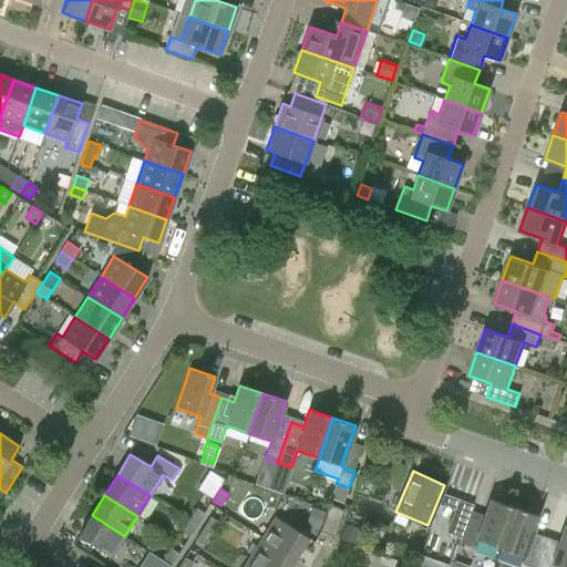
[(457,500),(446,533),(462,538),(473,505),(457,500)]
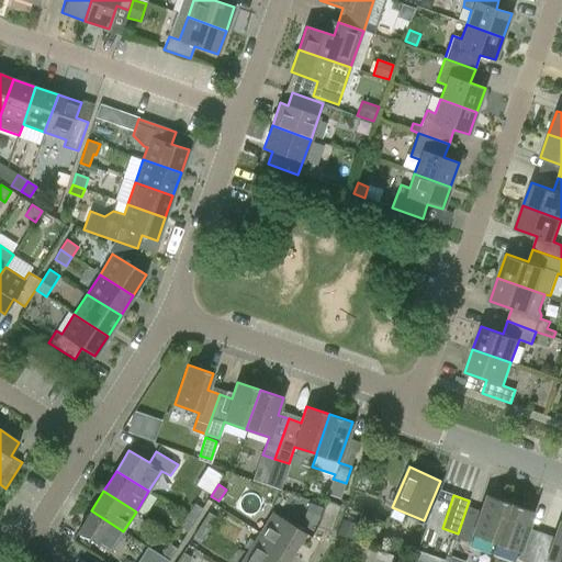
[(456,538),(469,542),(472,535),(495,543),(509,503),(485,495),(480,510),(467,506),(456,538)]
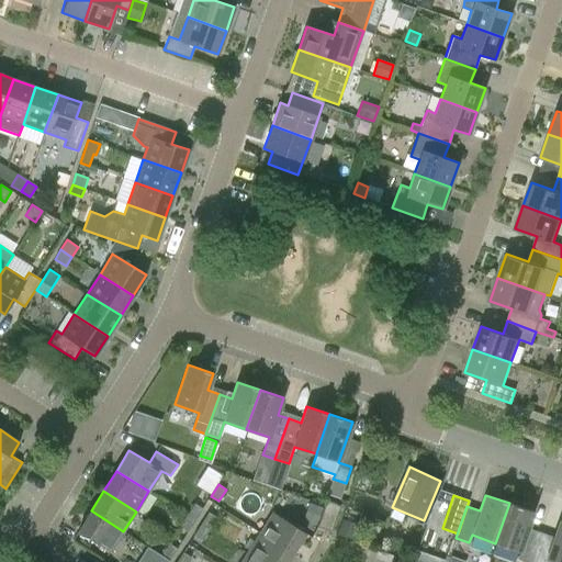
[(317,526),(332,531),(340,506),(326,501),(324,505),(317,526)]
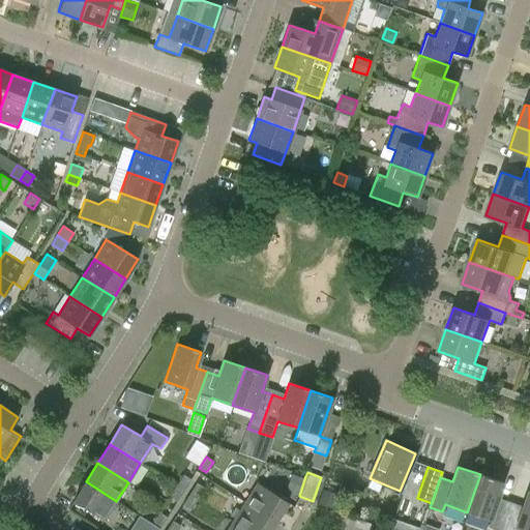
[(190,479),(183,474),(176,486),(183,491),(190,479)]
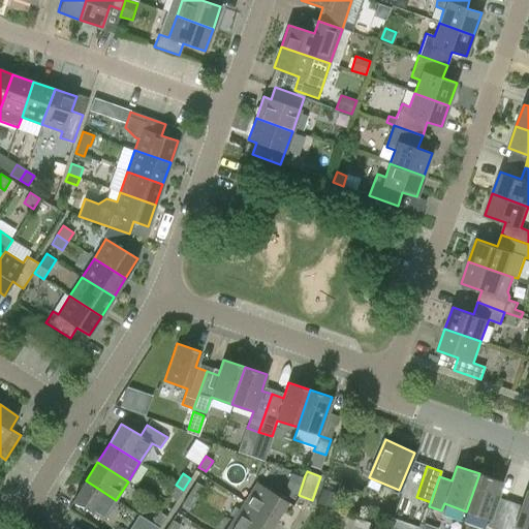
[(291,473),(286,490),(299,494),(305,477),(291,473)]
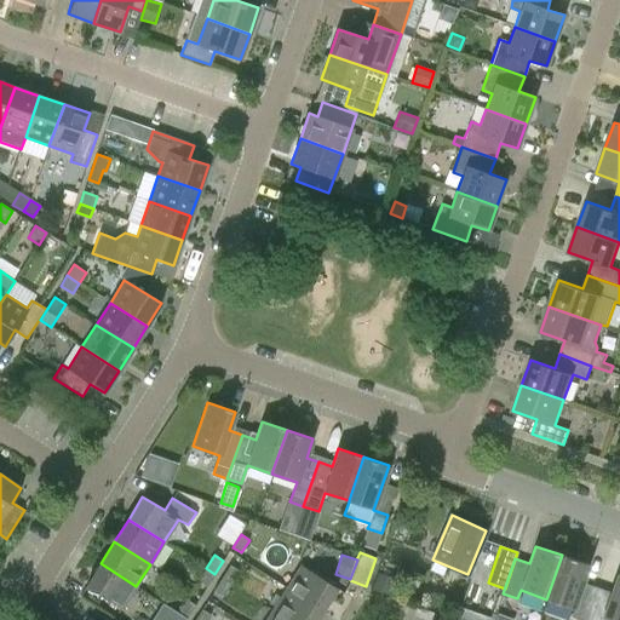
[(573,608),(570,616),(579,619),(585,619),(597,587),(583,583),(589,564),(562,555),(546,600),(573,608)]
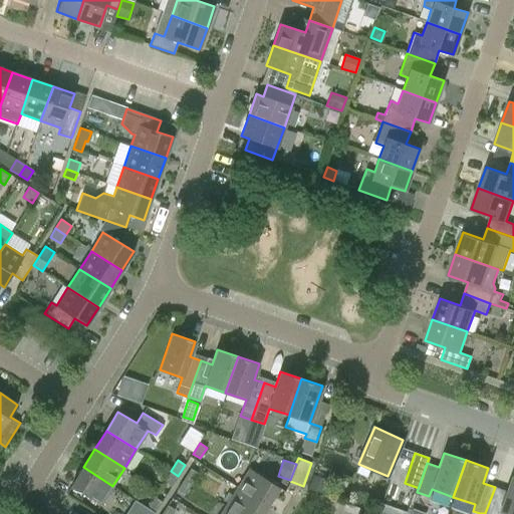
[(71,486),(100,505),(112,486),(83,467),(71,486)]
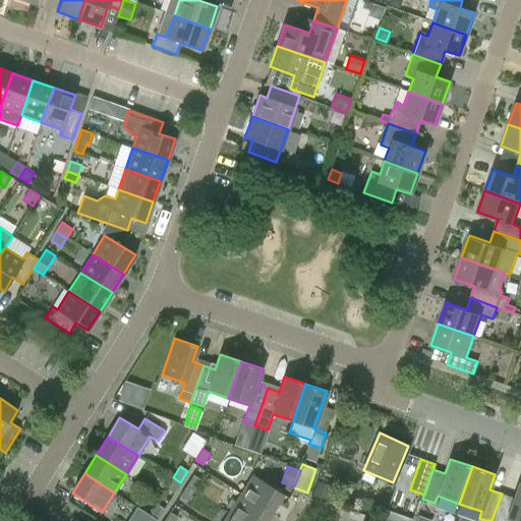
[(201,479),(193,474),(185,485),(193,490),(201,479)]
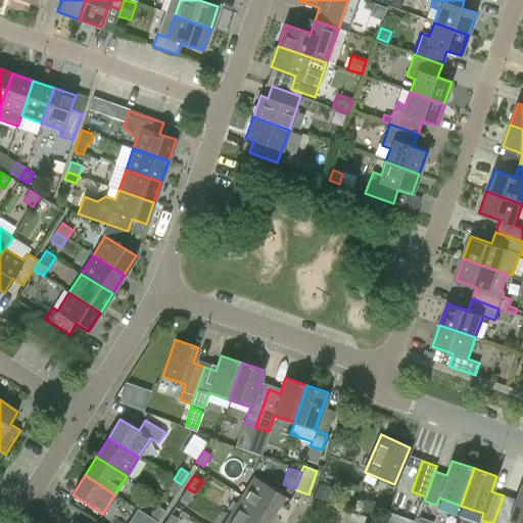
[(284,496),(253,477),(241,495),(272,515),(284,496)]
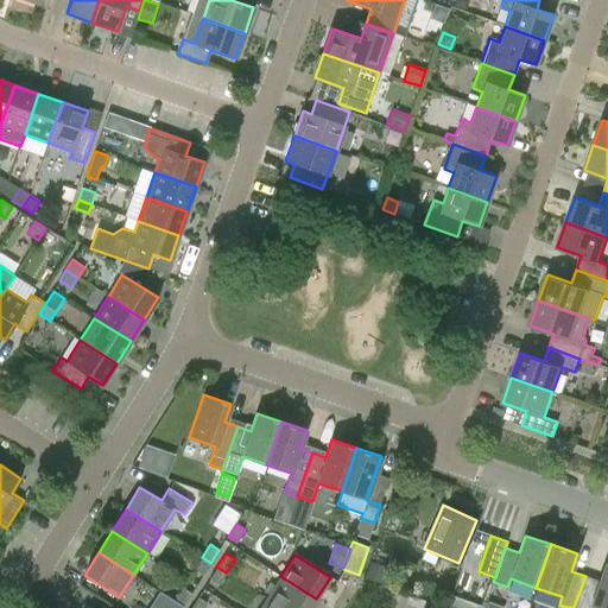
[(195,570),(203,575),(210,563),(202,557),(195,570)]
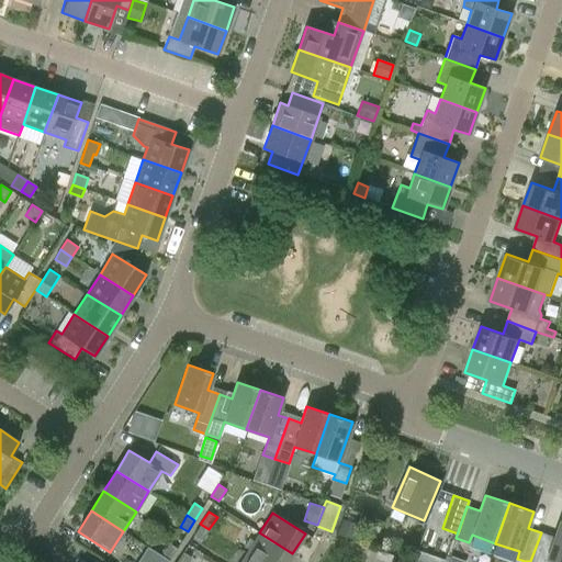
[(343,518),(337,535),(355,540),(360,525),(343,518)]
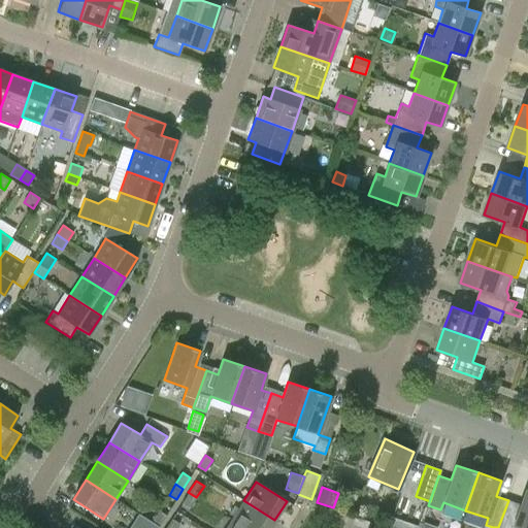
[(512,527),(513,527),(517,527),(527,527),(527,490),(525,489),(520,504),(508,500),(498,527),(512,527)]
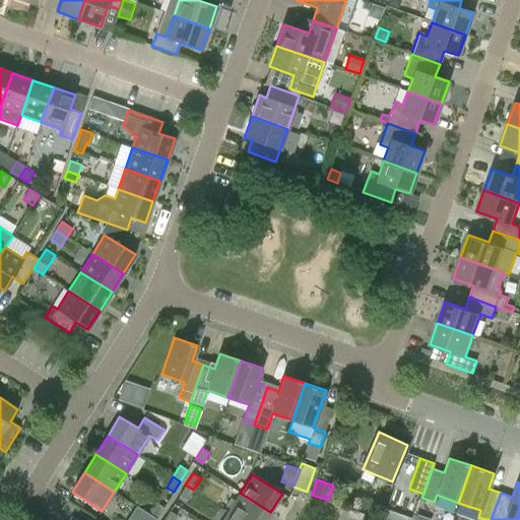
[(179,495),(187,500),(193,490),(185,484),(179,495)]
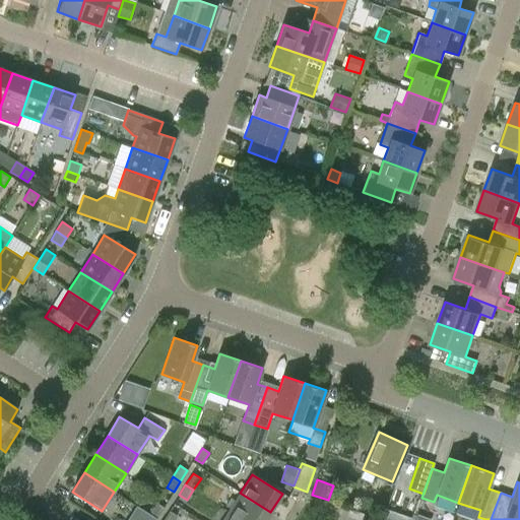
[(265,519),(270,512),(240,493),(228,512),(241,519),(265,519)]
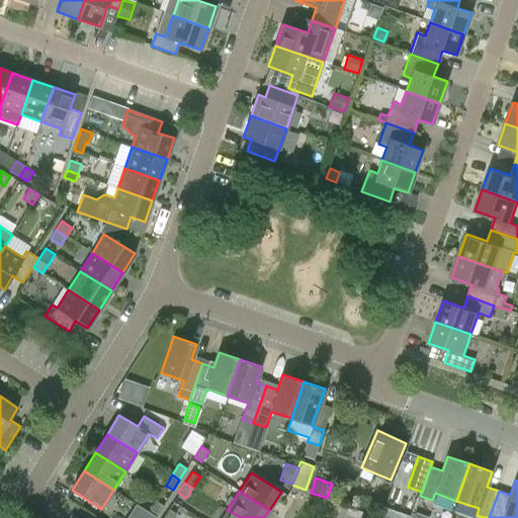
[(163,505),(156,501),(149,512),(156,516),(163,505)]
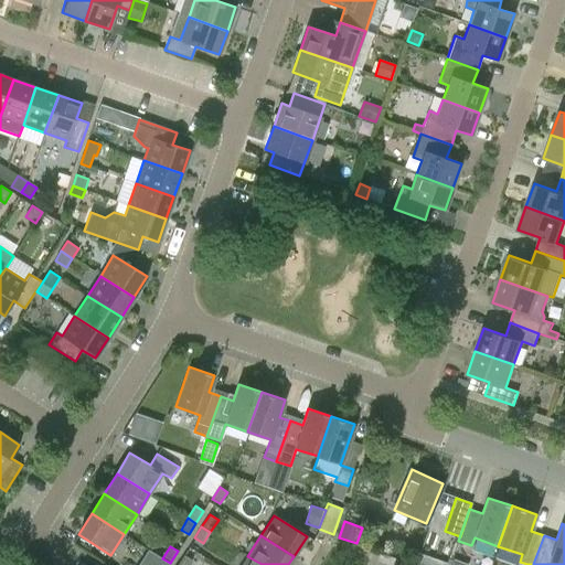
[(148,564),(169,564),(170,563),(162,558),(155,554),(148,564)]
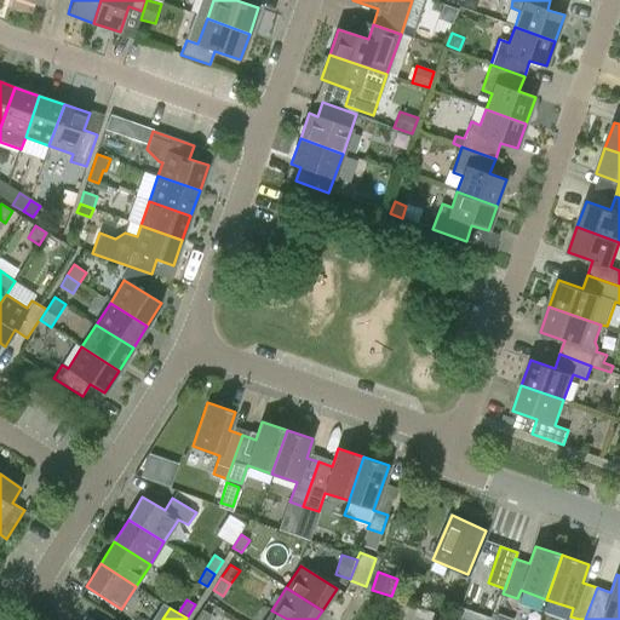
[(207,619),(211,615),(201,609),(194,619),(207,619)]
